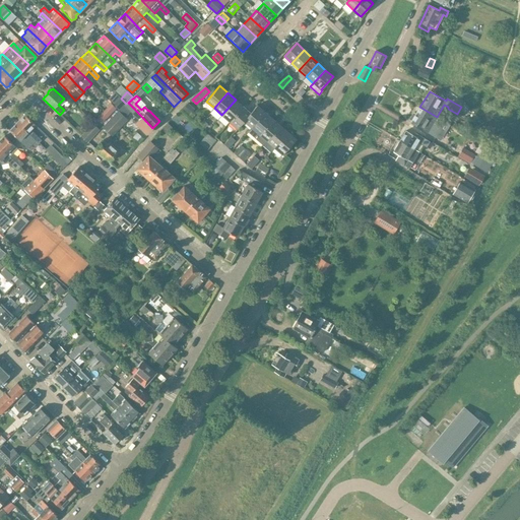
[(230,122),(243,107),(236,100),(221,115),(230,122)]
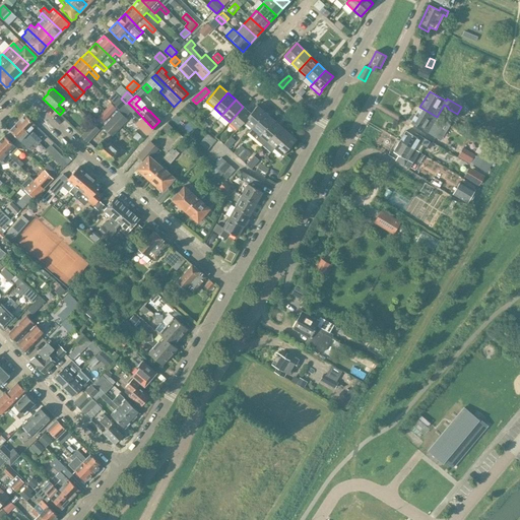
[(128,103),(125,106),(133,114),(139,120),(135,124),(146,134),(152,128),(136,111),(128,103)]
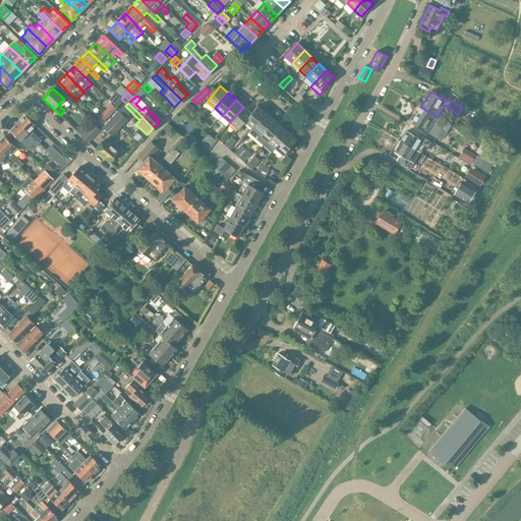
[(111,104),(98,119),(102,123),(103,122),(108,118),(116,109),(114,107),(111,104)]
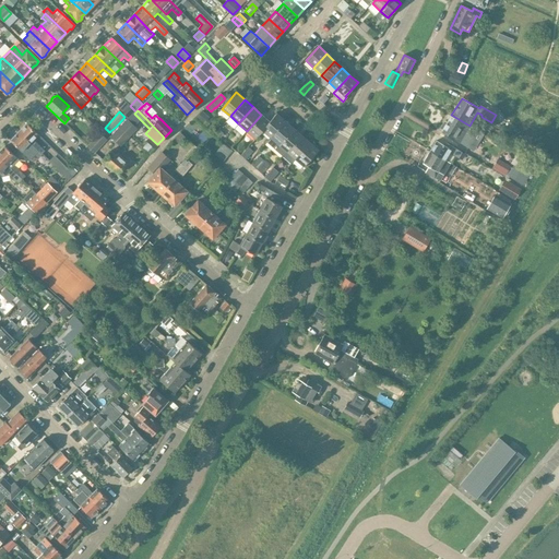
[(271,137),(285,121),(276,113),(269,121),(270,121),(262,130),(263,130),(271,137)]
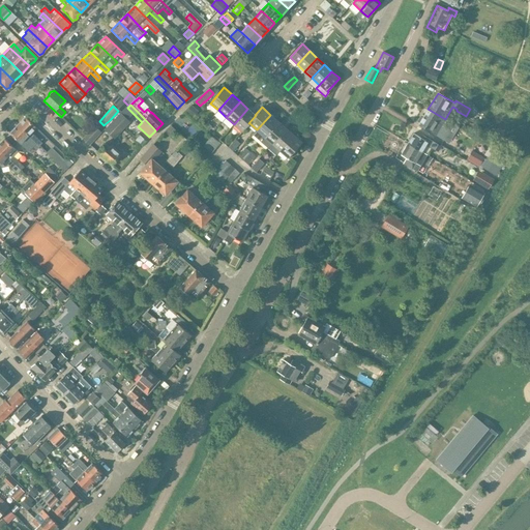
[(248,123),(256,115),(255,115),(247,109),(234,124),(242,131),(249,123),(248,123)]
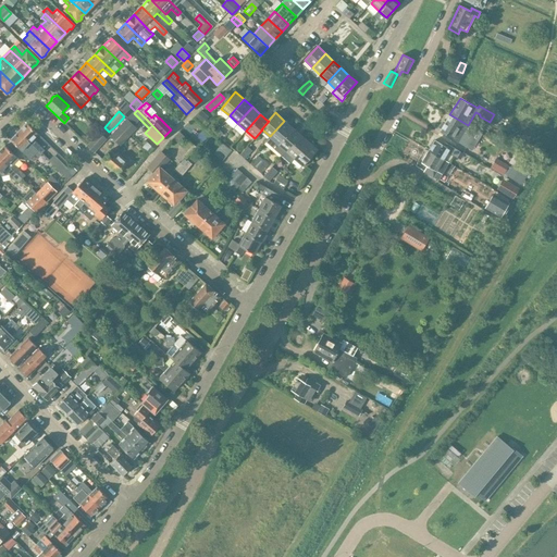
[(458,141),(468,125),(449,114),(440,131),(458,141)]
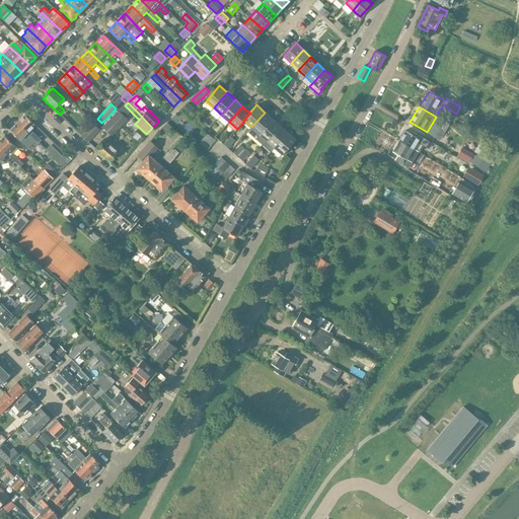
[(127,121),(119,113),(113,119),(121,126),(127,121)]
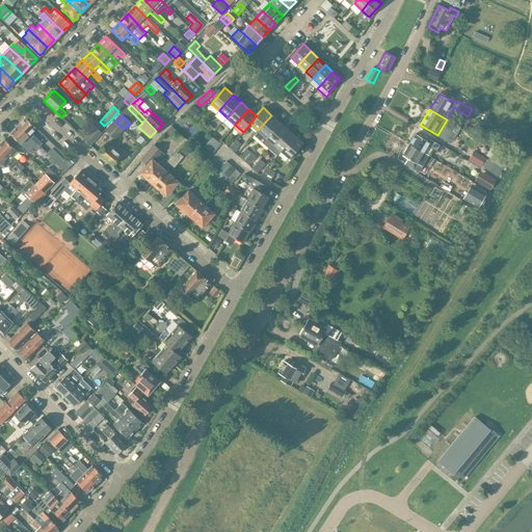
[(261,142),(278,122),(271,115),(258,130),(254,135),(261,142)]
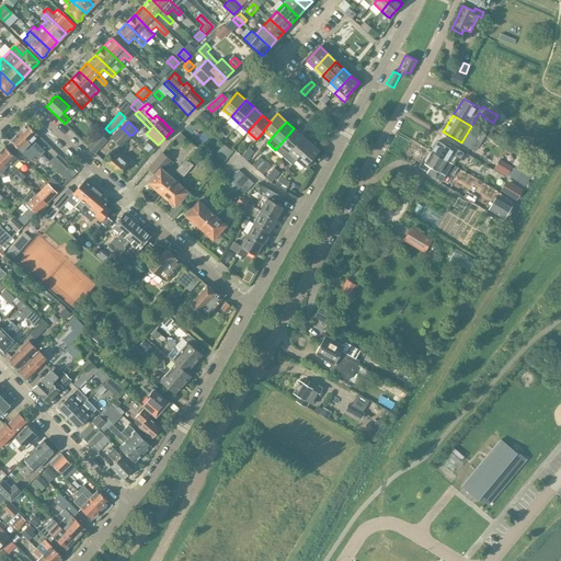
[(33,140),(38,135),(27,124),(19,133),(42,155),(45,152),(33,140)]
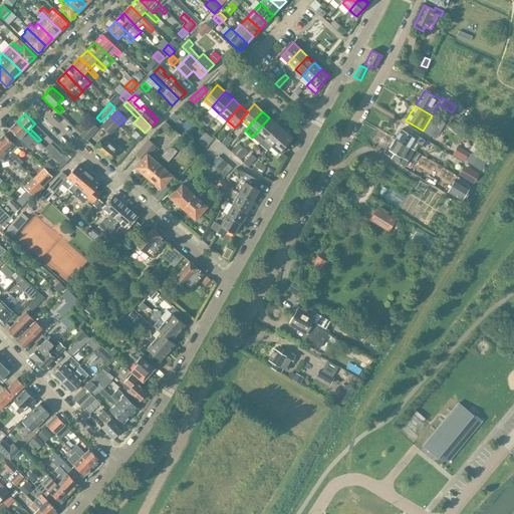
[(110,135),(119,124),(111,117),(102,126),(110,135)]
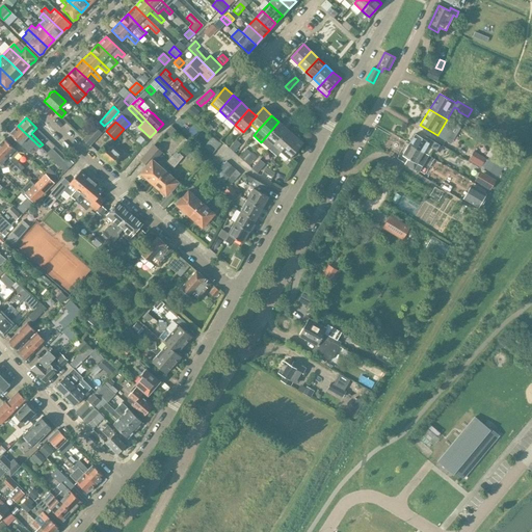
[(269,149),(287,129),(278,122),(261,142),(269,149)]
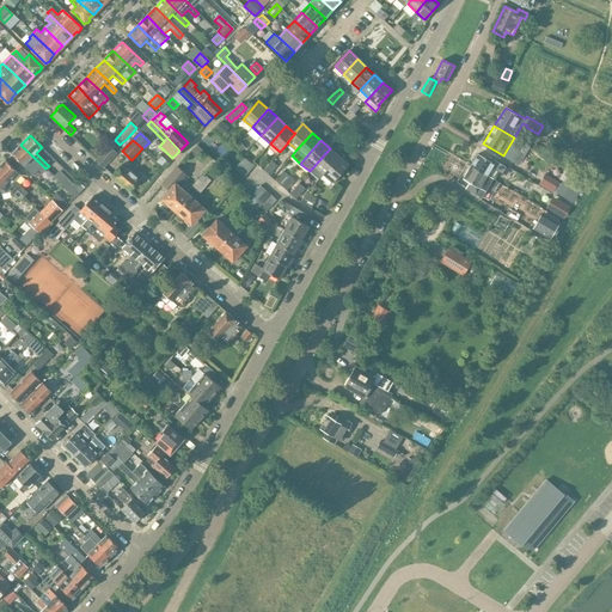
[(46,169),(20,145),(11,154),(32,175),(38,170),(43,173),(46,170),(46,169)]
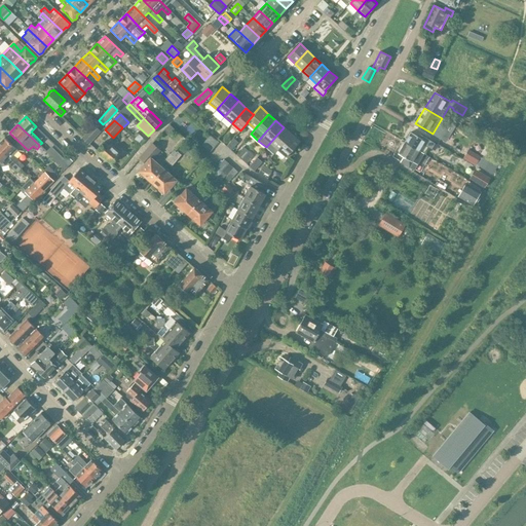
[(89,144),(100,132),(94,125),(82,137),(89,144)]
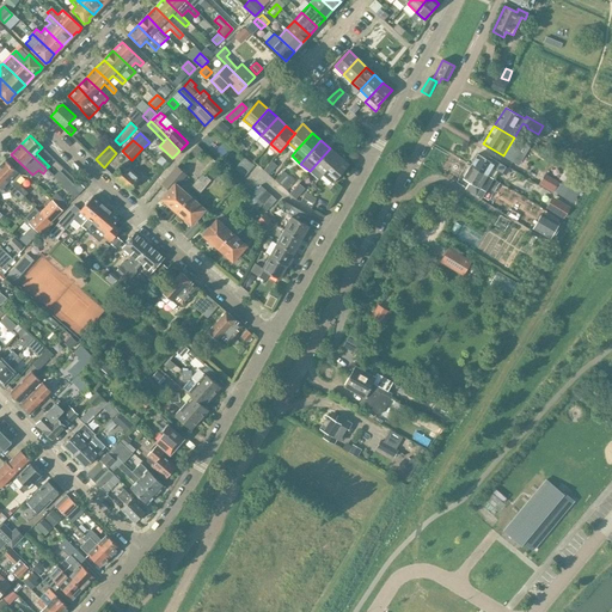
[(318,179),(323,173),(338,155),(330,148),(310,171),(318,179)]
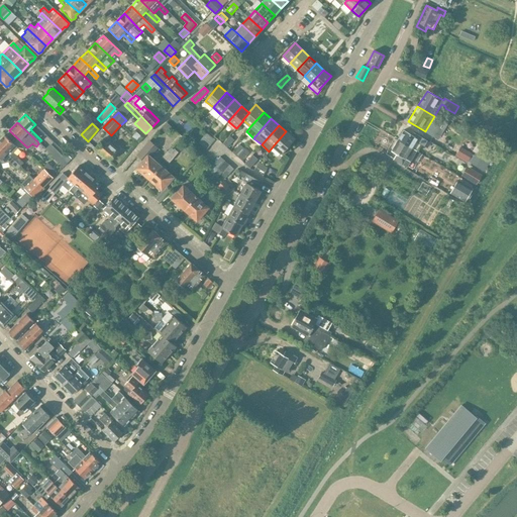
[(398,138),(397,140),(411,148),(415,141),(423,146),(424,146),(427,141),(413,132),(411,135),(403,130),(402,132),(398,138)]
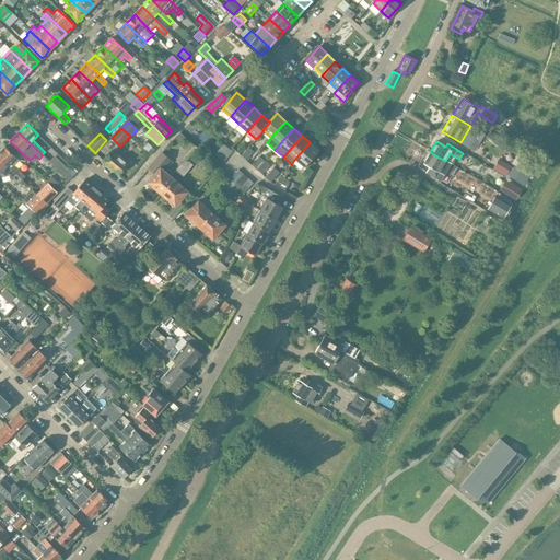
[(304,166),(318,150),(310,142),(295,159),(304,166)]
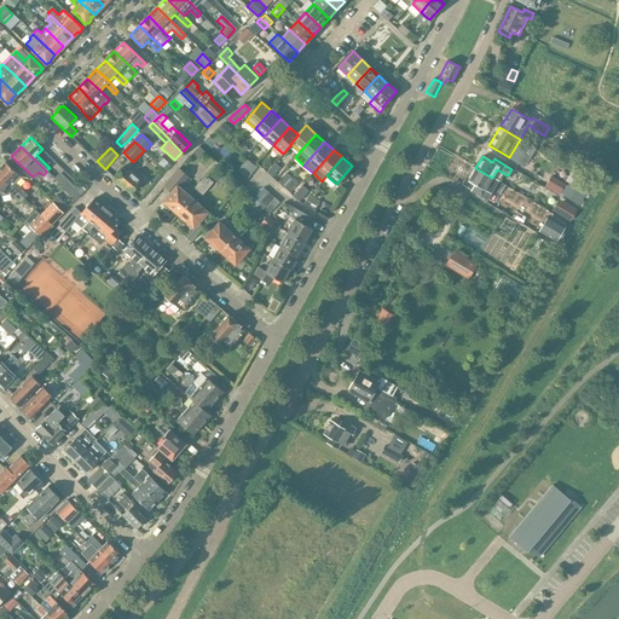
[(256,167),(247,160),(242,165),(252,173),(256,167)]
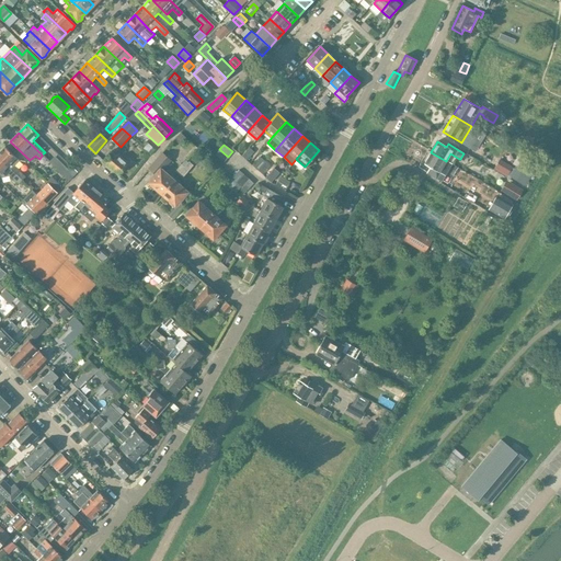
[(480,151),(468,145),(465,150),(477,158),(480,151)]
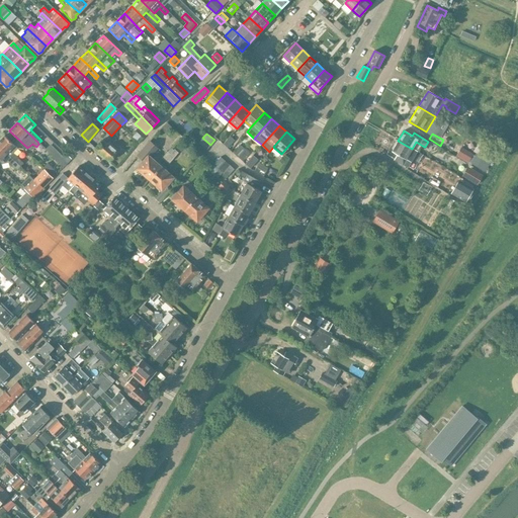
[(13,154),(17,149),(4,136),(0,140),(0,146),(20,167),(23,163),(18,158),(17,159),(13,154)]
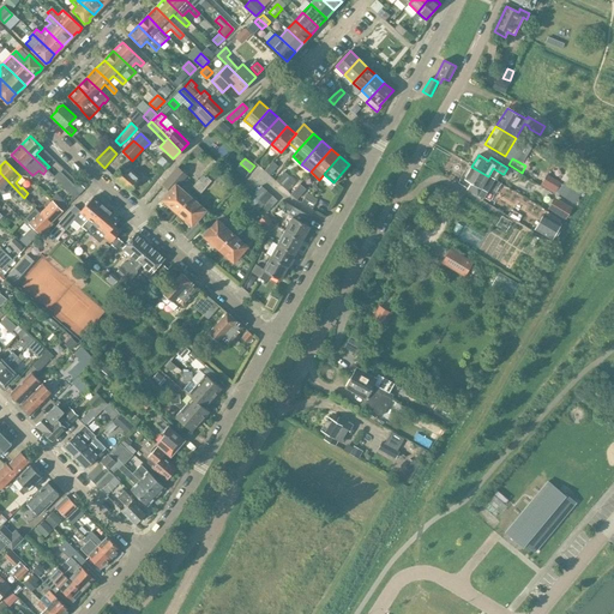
[(270,175),(277,167),(272,162),(264,170),(270,175)]
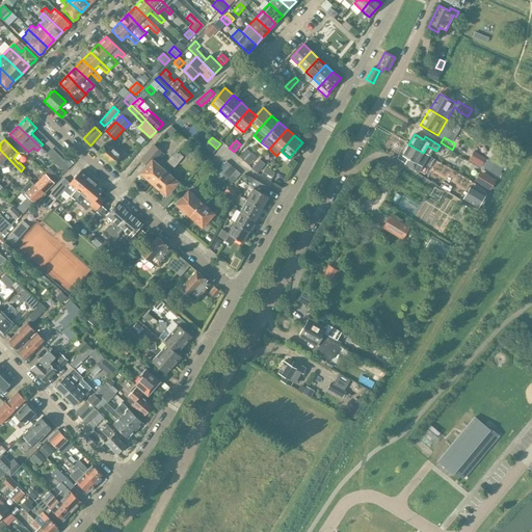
[(216,149),(208,141),(204,147),(212,154),(216,149)]
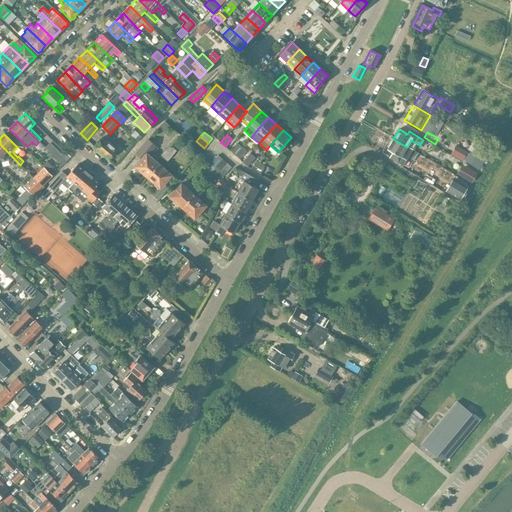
[(117,149),(111,144),(103,137),(94,147),(108,159),(117,149)]
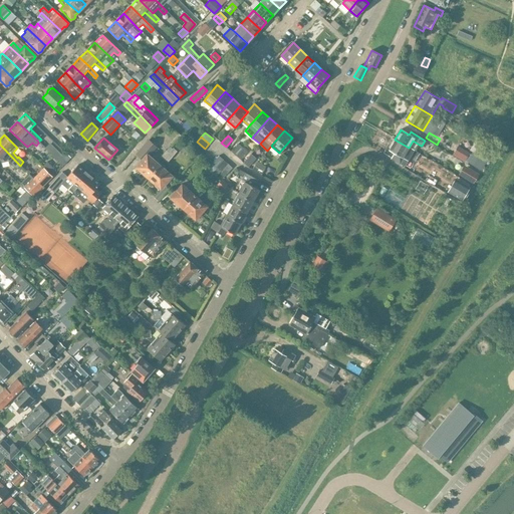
[(160,165),(149,156),(157,147),(149,140),(137,154),(143,160),(136,167),(148,178),(160,165)]
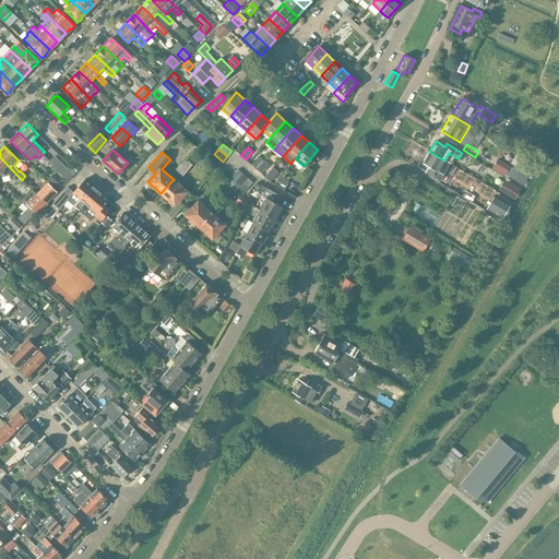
[(435,177),(444,161),(429,152),(423,163),(430,167),(427,173),(435,177)]
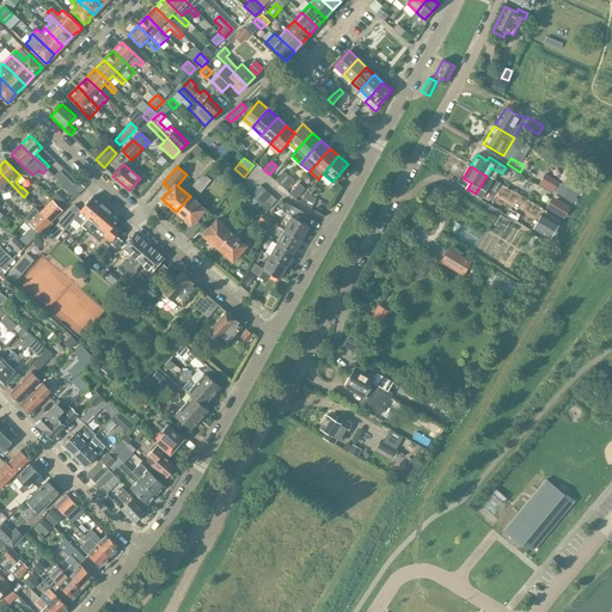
[(244,177),(234,169),(230,175),(239,182),(244,177)]
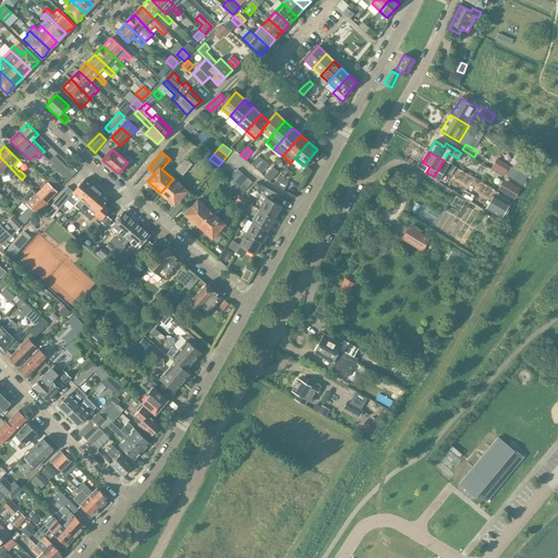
[(69,169),(55,155),(49,160),(63,174),(69,169)]
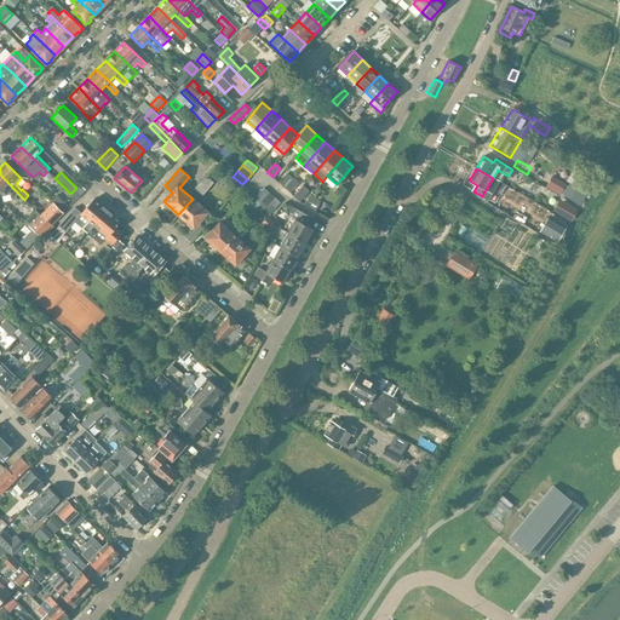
[(24,200),(0,174),(0,193),(5,188),(15,196),(13,197),(21,204),(24,200)]
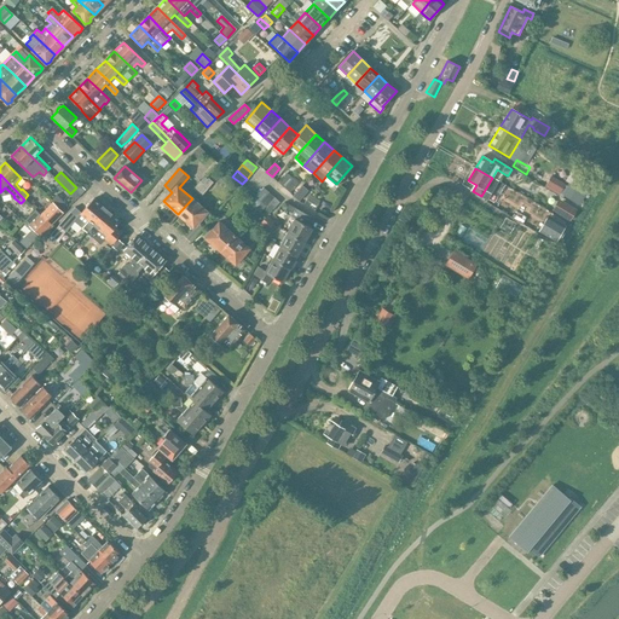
[(284,187),(291,179),(287,174),(278,183),(284,187)]
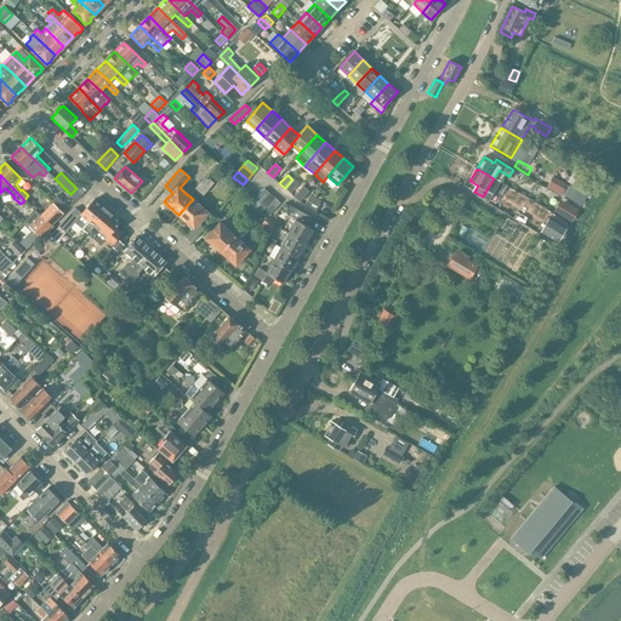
[(200,182),(194,189),(198,193),(204,186),(204,184),(209,180),(205,176),(200,182)]
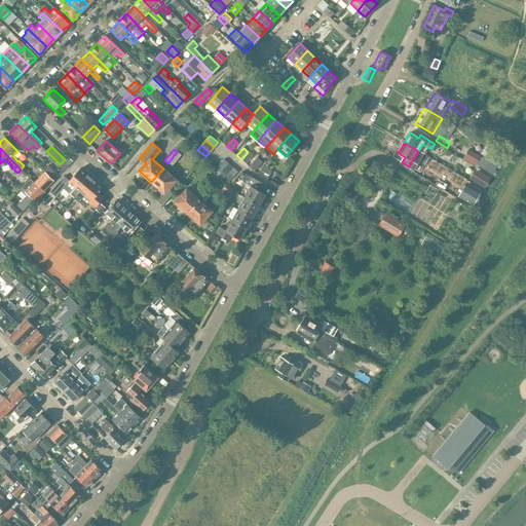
[(476,164),(479,157),(467,151),(463,157),(476,164)]
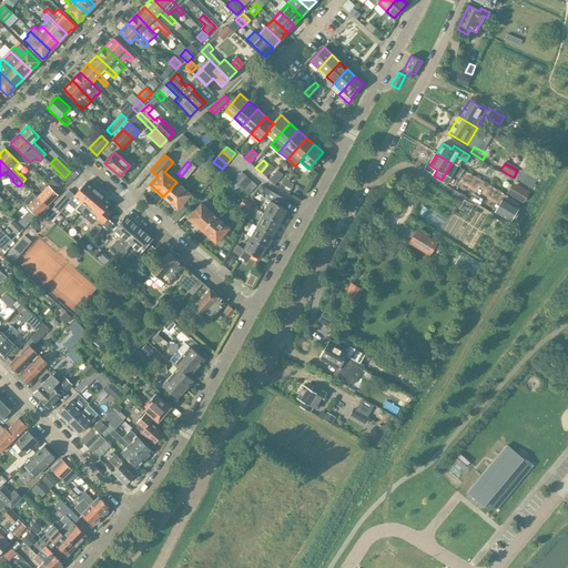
[(517,180),(529,186),(539,171),(527,163),(517,180)]
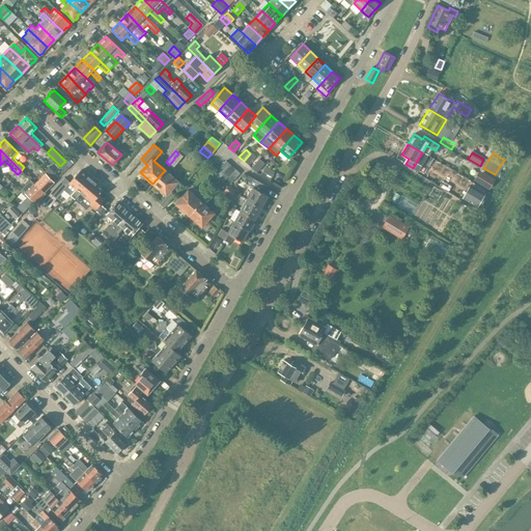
[(172,168),(183,157),(178,154),(174,158),(174,159),(169,165),(172,168)]
